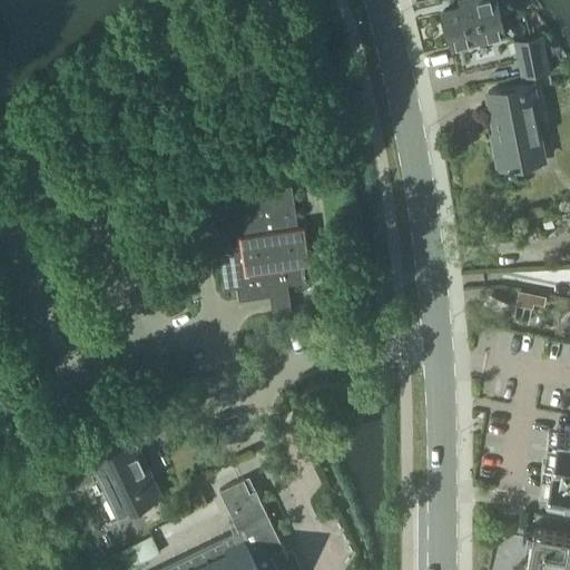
[(452,47),(504,35),(495,0),(467,0),(460,1),(462,10),(443,13),(452,47)]
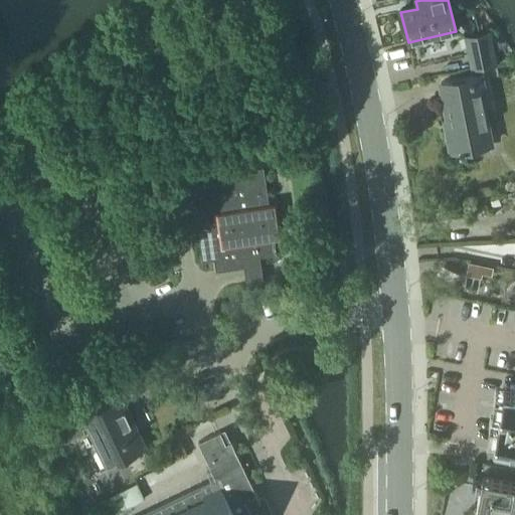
[(471,71),(496,66),(490,33),(465,38),(471,71)]
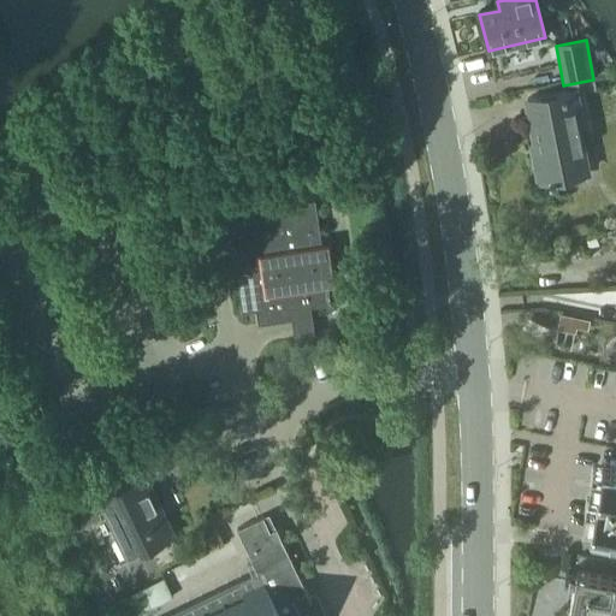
[(570,112),(579,111),(575,92),(527,101),(538,159),(534,159),(539,183),(587,175),(579,126),(573,128),(570,112)]
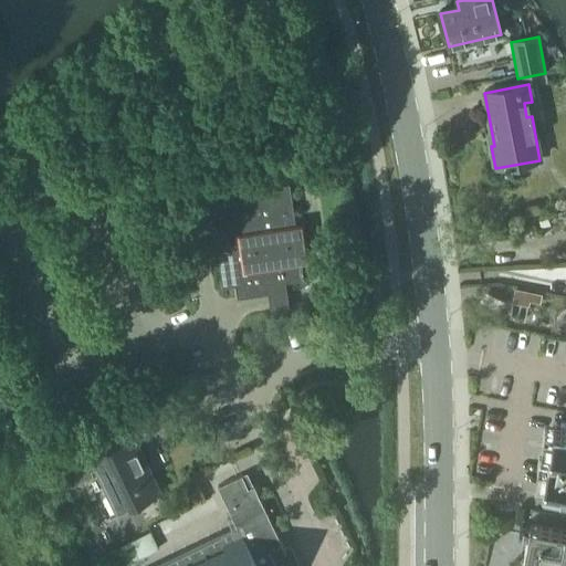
[(215,216),(211,216),(221,287),(234,285),(238,300),(268,295),(266,285),(304,280),(301,262),(307,261),(302,224),(296,226),(290,184),(212,196),(215,216)]
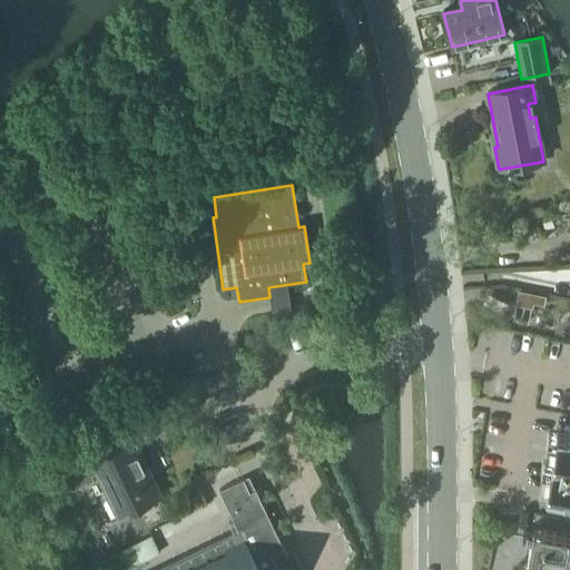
[(518,291),(516,300),(533,303),(543,305),(546,296),(518,291)]
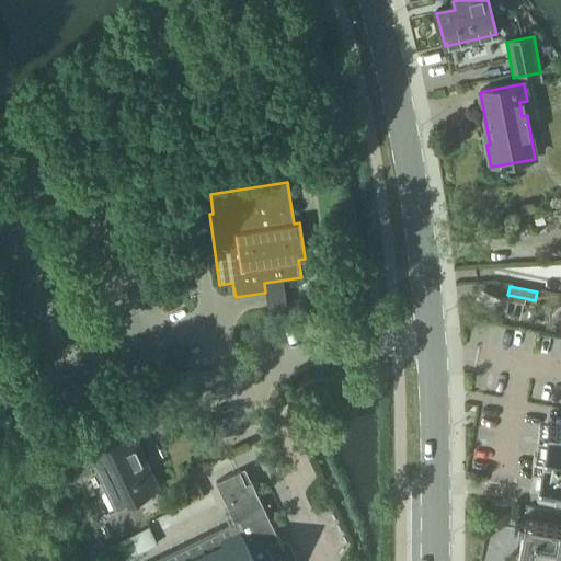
[(544,446),(537,478),(560,481),(560,420),(549,419),(544,446)]
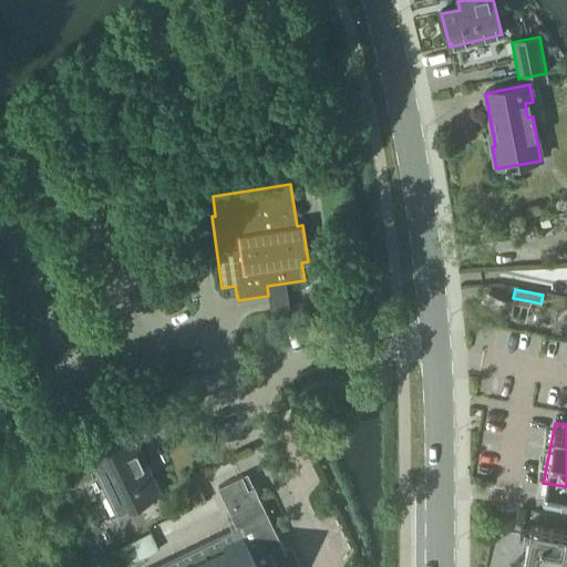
[(96,470),(119,515),(160,495),(132,439),(92,459),(82,439),(57,451),(73,486),(93,477),(91,472),(96,470)]
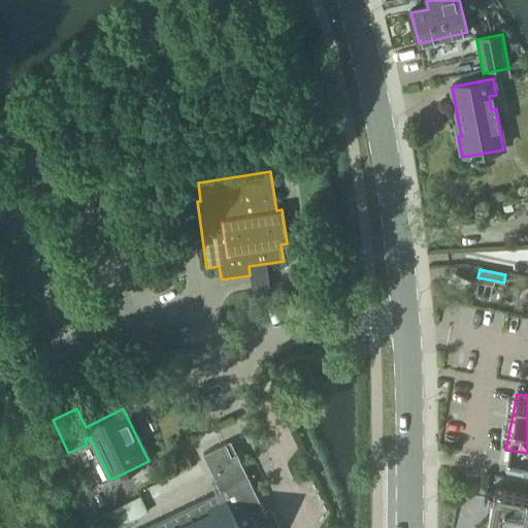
[(272,527),(237,454),(232,456),(226,443),(204,454),(222,491),(142,527),(272,527)]
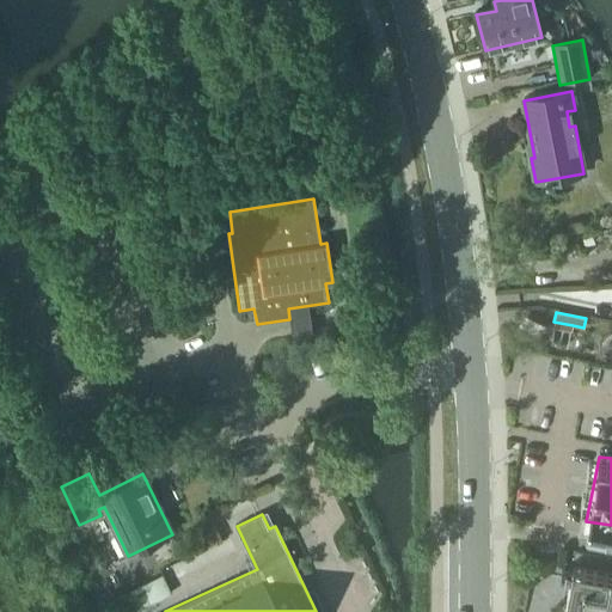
[(611,611),(611,558),(575,552),(573,568),(565,567),(564,567),(563,567),(562,567),(561,568),(561,569),(561,570),(561,573),(562,574),(563,574),(563,575),(570,576),(563,611),(611,611)]
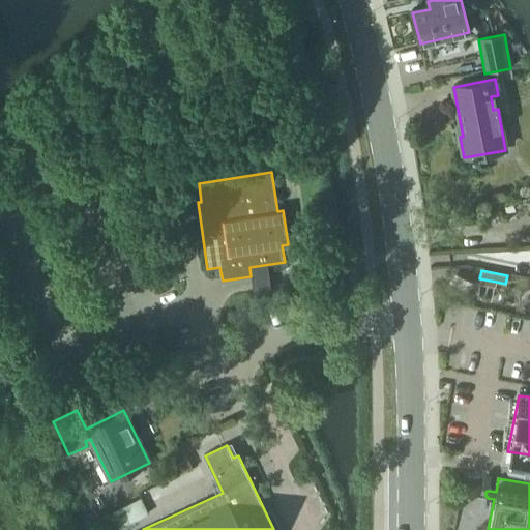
[(109,529),(116,529),(149,514),(141,498),(102,517),(109,529)]
